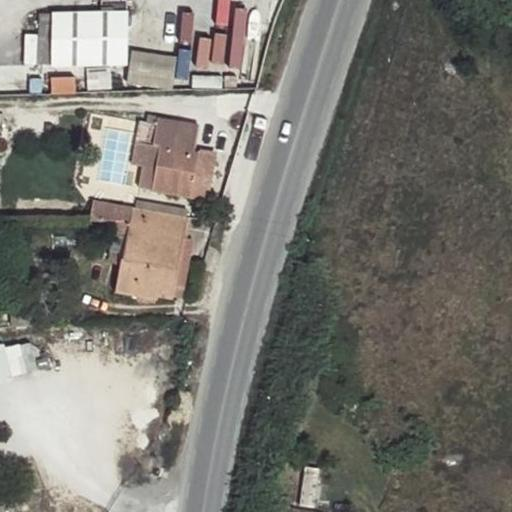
[(124,13),(40,15),(40,65),(125,63),(124,13)]
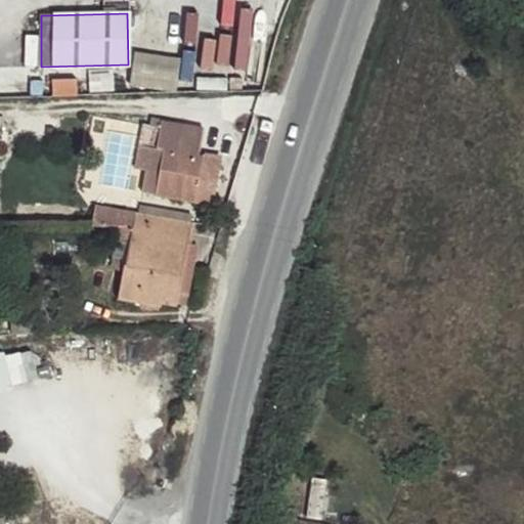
[(180,59),(135,52),(131,85),(175,91),(180,59)]
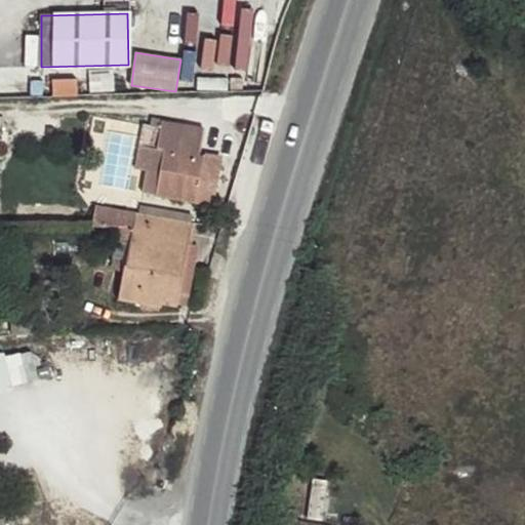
[(78,72),(49,72),(50,82),(77,83),(78,72)]
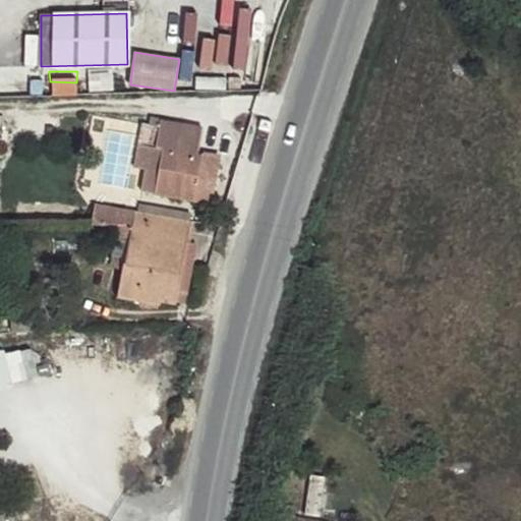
[(140,145),(149,146),(163,149),(155,187),(155,193),(193,200),(201,157),(196,157),(201,127),(162,120),(160,128),(145,125),(140,145)]
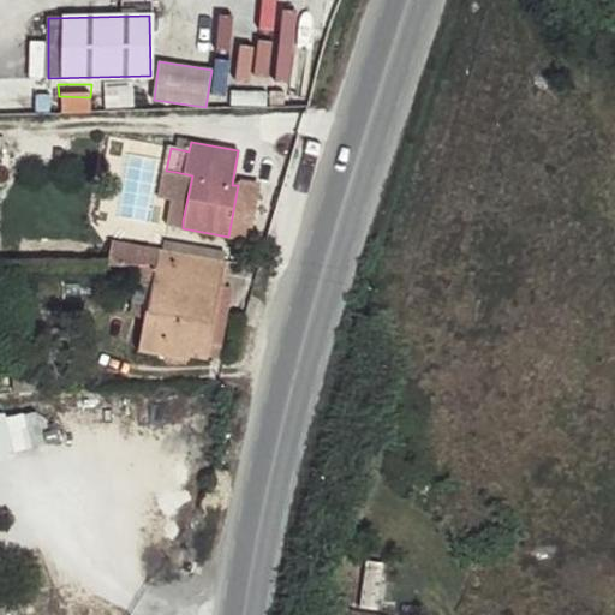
[(192,175),(175,172),(167,218),(183,221),(192,175)]
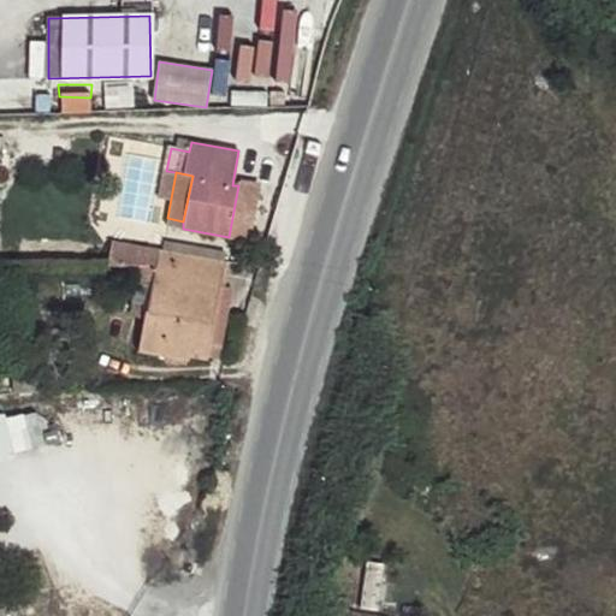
[(218,288),(223,261),(160,250),(160,253),(141,253),(141,265),(158,265),(157,273),(171,277),(164,314),(149,312),(141,351),(185,359),(187,356),(206,359),(207,356),(218,288)]
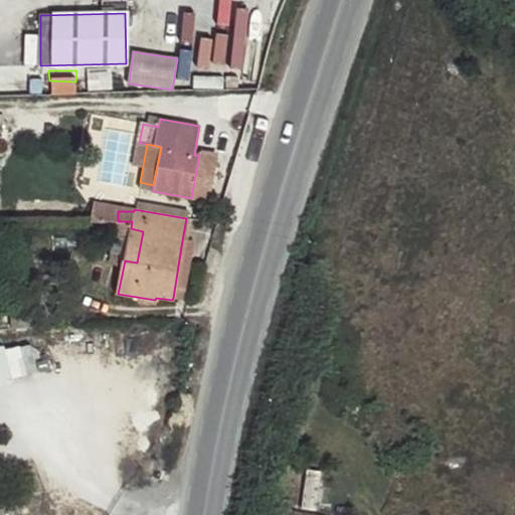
[(143,231),(131,228),(125,261),(137,263),(143,231)]
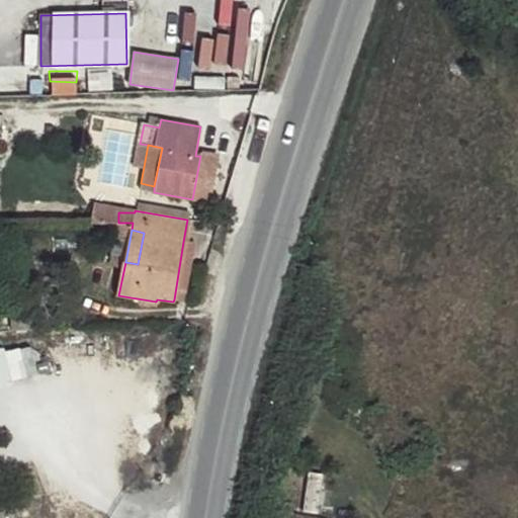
[(194,244),(183,242),(174,299),(184,301),(194,244)]
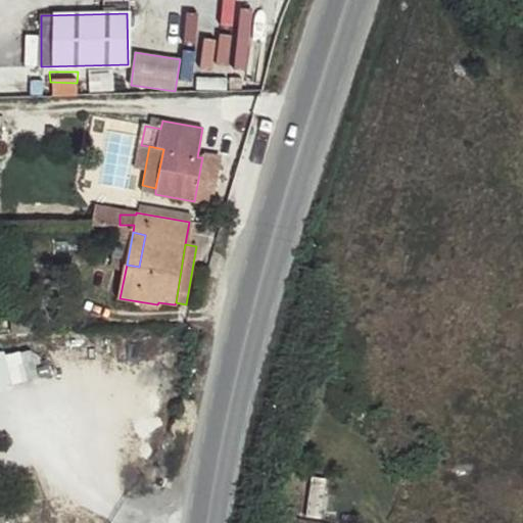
[(11,316),(11,334),(20,333),(19,315),(11,316)]
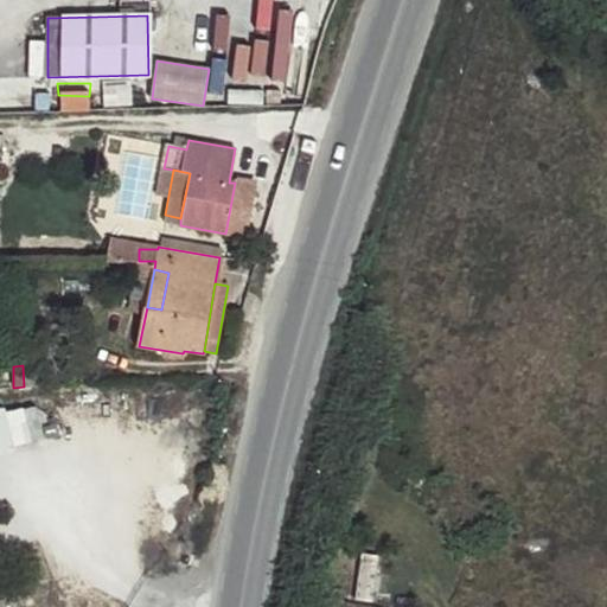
[(0,445),(12,442),(6,409),(0,409),(0,445)]
